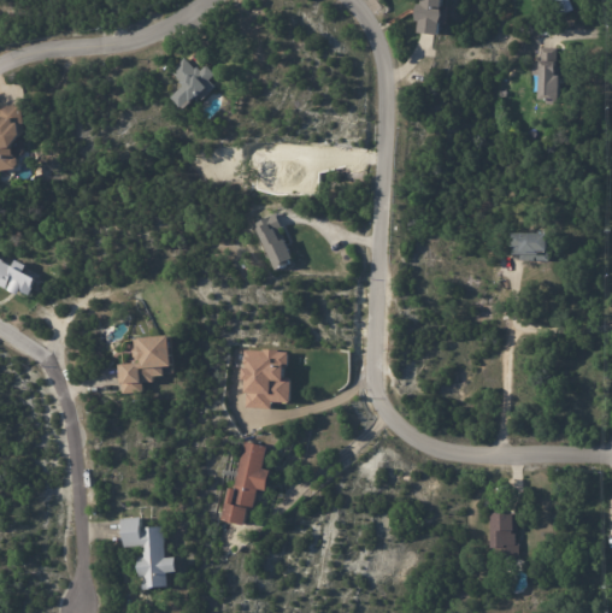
[(440,0),(436,34),(416,31),(417,19),(413,19),(416,1),(418,3),(418,0),(440,0)]
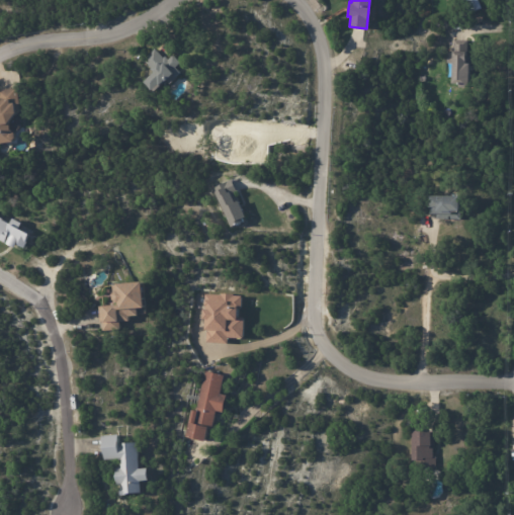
[(477,0),(480,6),(465,12),(460,0),(477,0)]
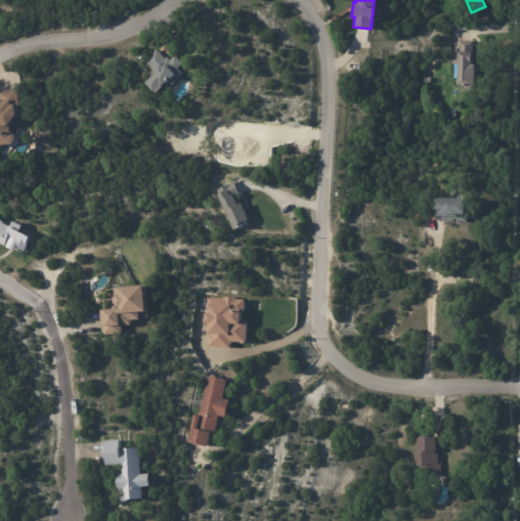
[(458,39),(471,39),(471,52),(472,52),(472,56),(473,56),(473,64),(475,64),(474,89),(464,88),(464,85),(456,85),(457,62),(448,62),(449,52),(456,52),(457,39),(458,39)]
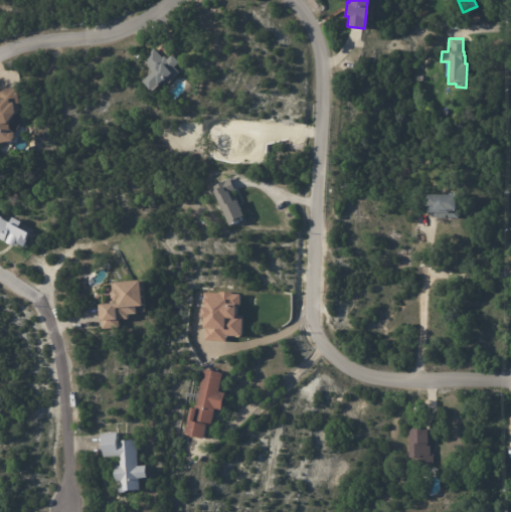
[(153,48),(160,55),(162,53),(166,57),(171,53),(178,61),(173,65),(179,71),(173,76),(171,74),(164,80),(163,80),(158,84),(158,83),(151,91),(142,81),(153,71),(140,57),(152,46),(153,48)]
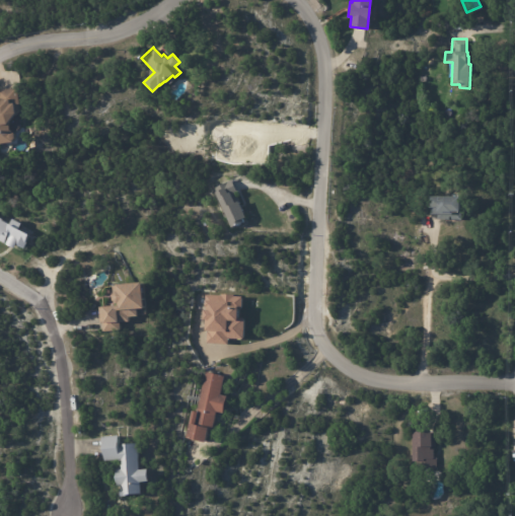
[(0,96),(2,96),(1,86),(16,84),(18,102),(17,102),(17,108),(15,112),(17,127),(10,127),(10,130),(13,132),(13,137),(11,140),(0,141),(0,96)]
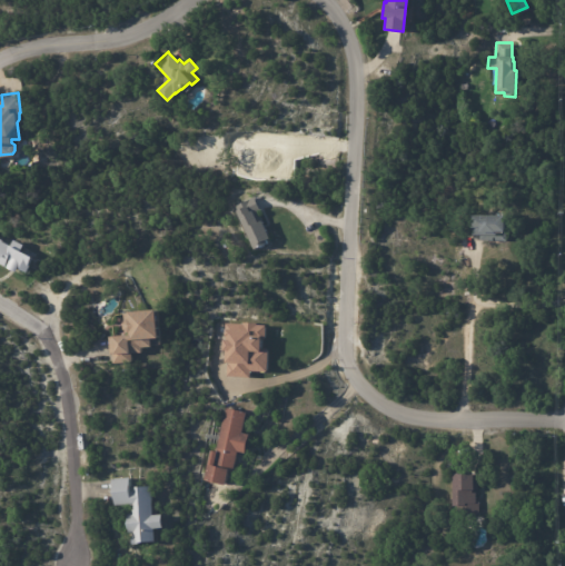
[(253,196),(258,209),(256,210),(267,236),(263,238),(264,241),(251,247),(231,205),(251,196),(253,196)]
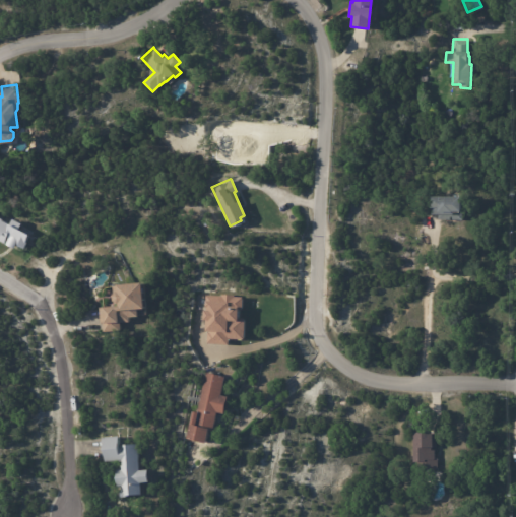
[(463,204),(463,214),(459,214),(459,218),(451,218),(451,216),(449,216),(449,218),(437,218),(437,215),(432,215),(432,214),(425,214),(425,199),(463,199),(463,204)]
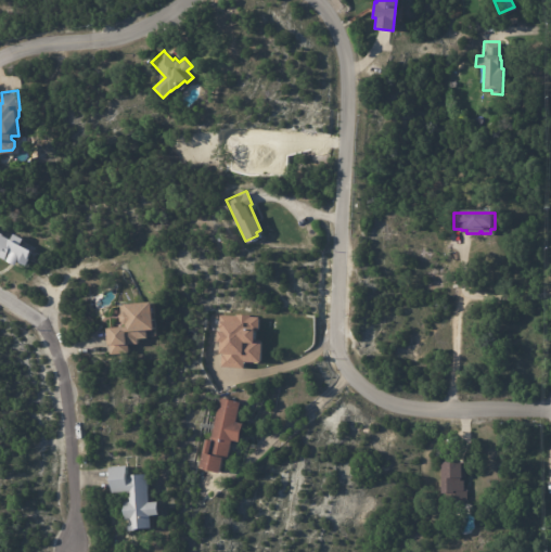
[(20,241),(17,244),(29,252),(27,257),(28,258),(24,265),(15,260),(13,265),(0,257),(0,233),(1,234),(1,235),(9,240),(12,234),(21,239),(20,241)]
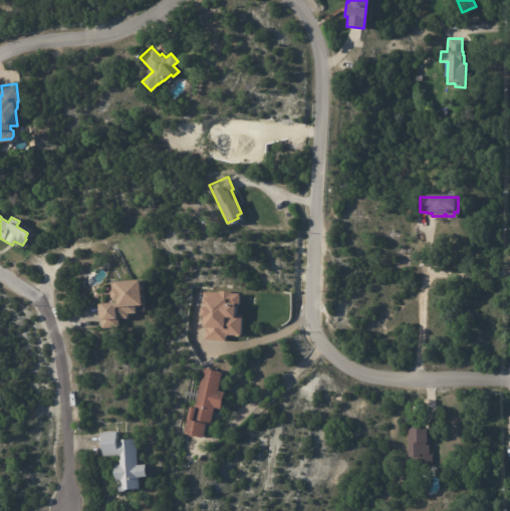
[(99,324),(99,317),(97,317),(96,300),(101,300),(101,302),(116,301),(116,300),(115,300),(111,296),(111,291),(114,288),(115,288),(115,281),(142,280),(142,286),(143,286),(144,305),(136,306),(136,311),(126,311),(126,315),(117,316),(117,324),(99,325),(99,324)]
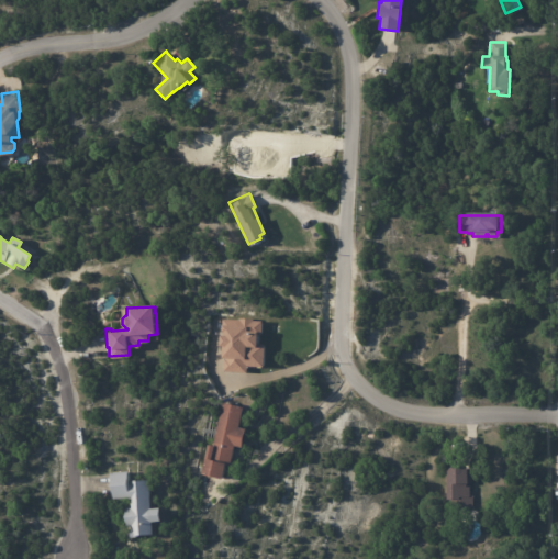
[(218,369),(243,369),(243,364),(260,364),(261,341),(258,341),(258,316),(218,316),(218,369)]
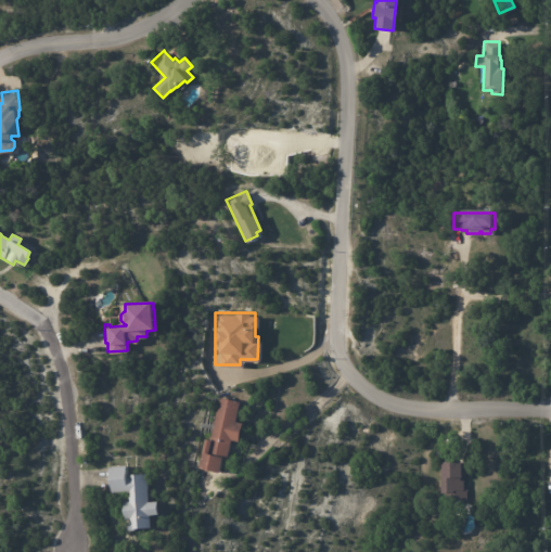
[(219,467),(218,474),(200,469),(199,472),(194,472),(195,466),(196,467),(203,438),(207,439),(218,396),(239,401),(234,422),(242,424),(238,443),(230,440),(226,460),(221,459),(219,467)]
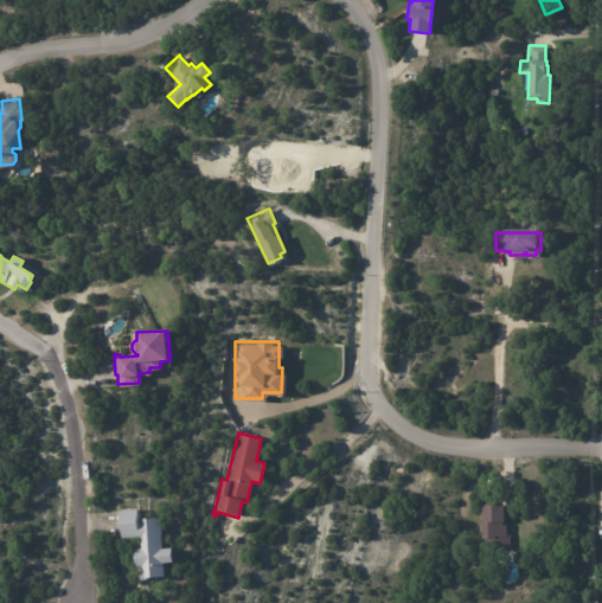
[(501,519),(501,521),(504,521),(505,531),(506,531),(507,545),(481,546),(479,504),(505,502),(506,519),(501,519)]
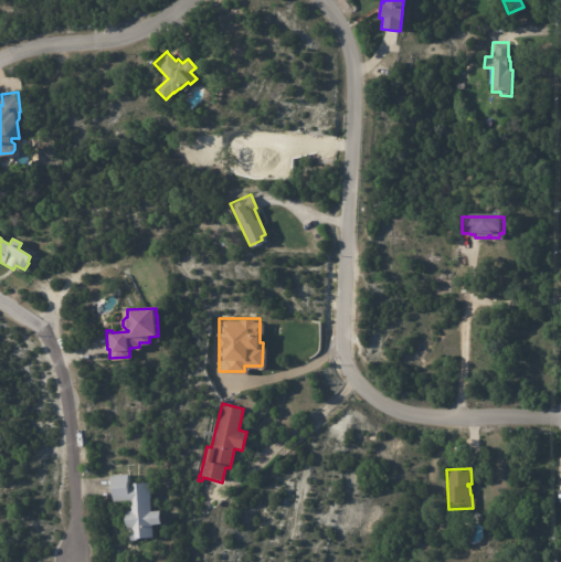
[(147,499),(148,513),(159,512),(160,527),(150,527),(150,540),(127,541),(127,533),(125,534),(123,510),(127,510),(126,501),(112,502),(110,486),(108,486),(108,475),(126,474),(127,485),(146,483),(147,499)]
